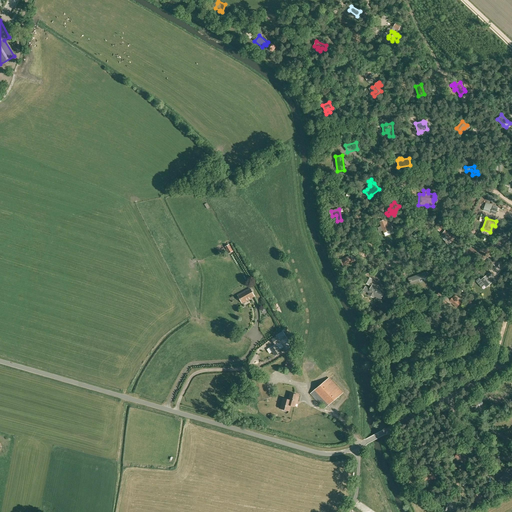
[(392,229),(390,225),(388,225),(386,219),(380,222),(381,226),(378,228),(379,230),(380,230),(380,231),(381,231),(383,230),(385,236),(390,234),(389,230),(392,229)]
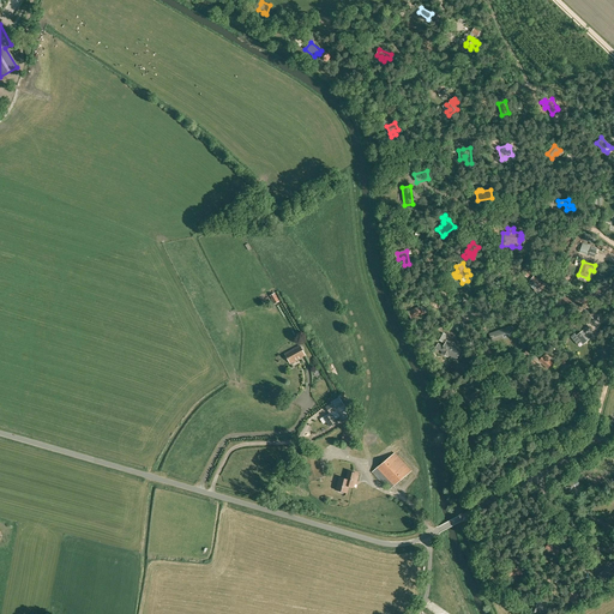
[(541,290),(548,282),(543,278),(541,282),(541,281),(540,282),(534,276),(530,280),(537,286),(536,287),(537,287),(535,289),(535,290),(537,293),(539,293),(541,290)]
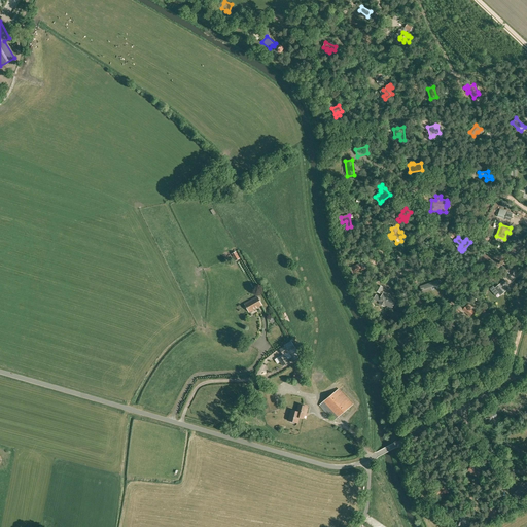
[(236,260),(240,258),(236,251),(232,254),(236,260)]
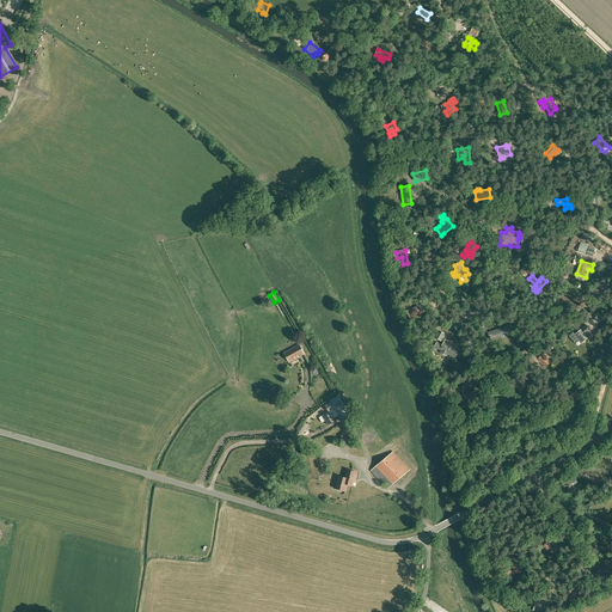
[(424,312),(422,308),(421,310),(418,306),(408,311),(410,318),(424,312)]
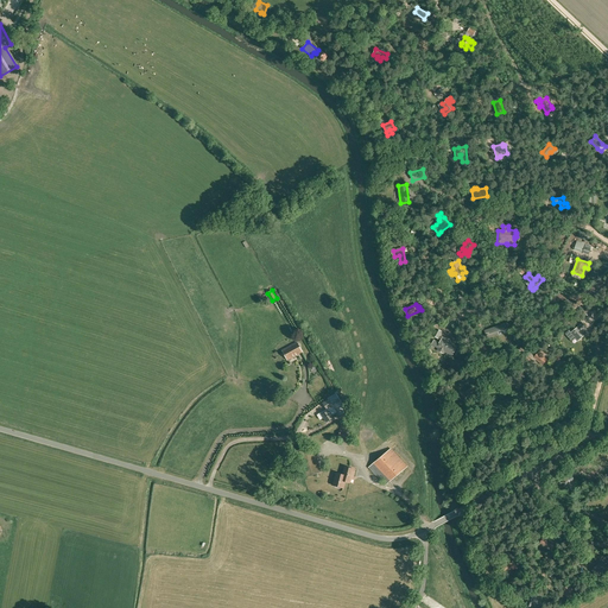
[(485,330),(487,339),(498,335),(496,333),(506,329),(505,323),(485,330)]
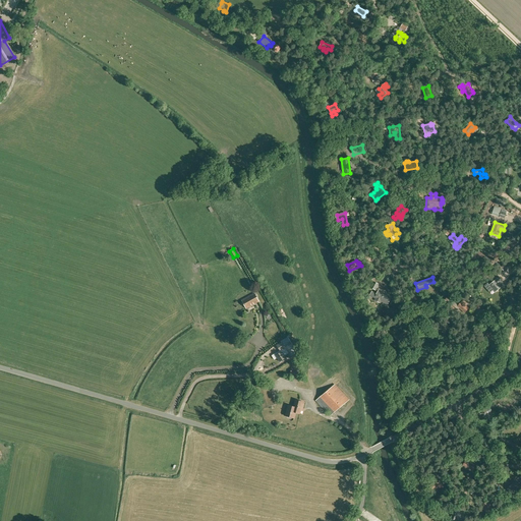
[(499,277),(495,280),(489,285),(487,283),(484,286),(489,292),(493,289),(495,292),(501,287),(498,283),(502,280),(499,277)]
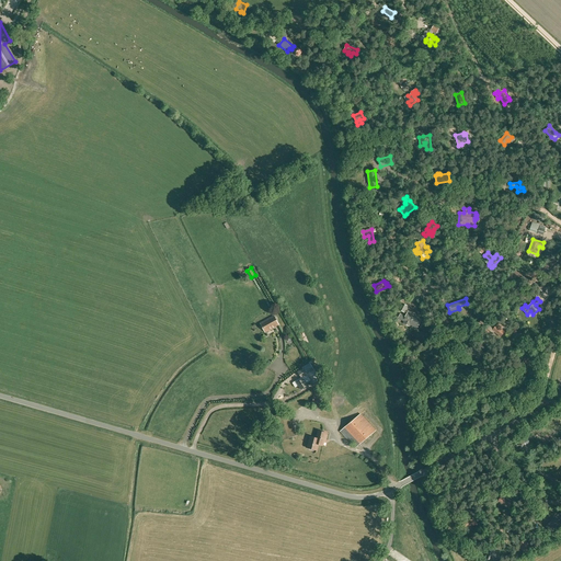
[(402,304),(401,306),(398,304),(391,316),(395,317),(399,309),(404,312),(408,307),(402,304)]
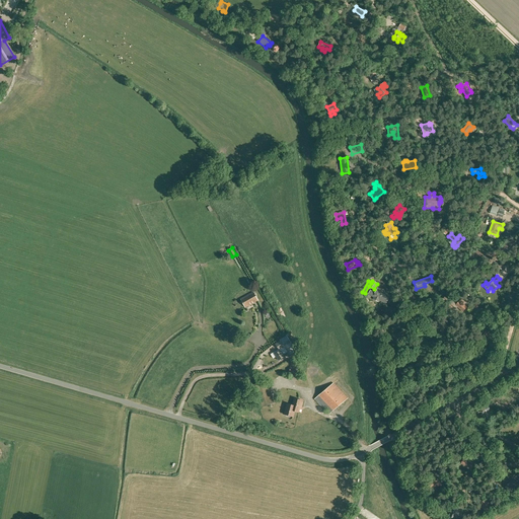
[(386,302),(389,295),(377,289),(375,293),(370,291),(369,294),(374,297),(374,299),(378,301),(379,298),(386,302)]
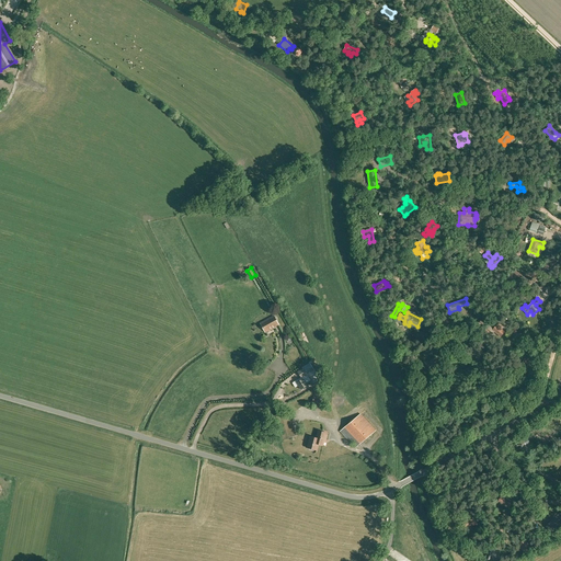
[(265,332),(279,324),(274,316),(261,323),(265,332)]
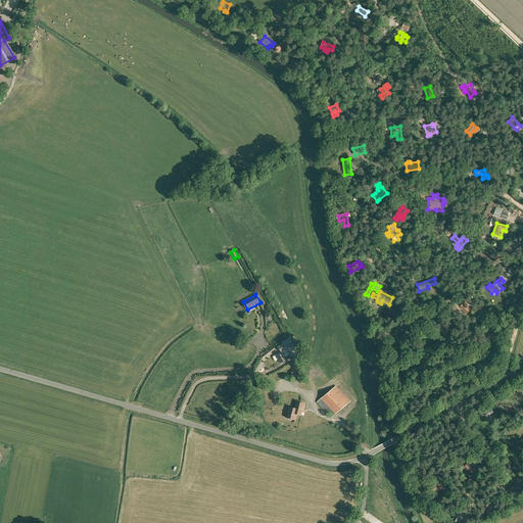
[(463,303),(459,307),(466,314),(470,310),(463,303)]
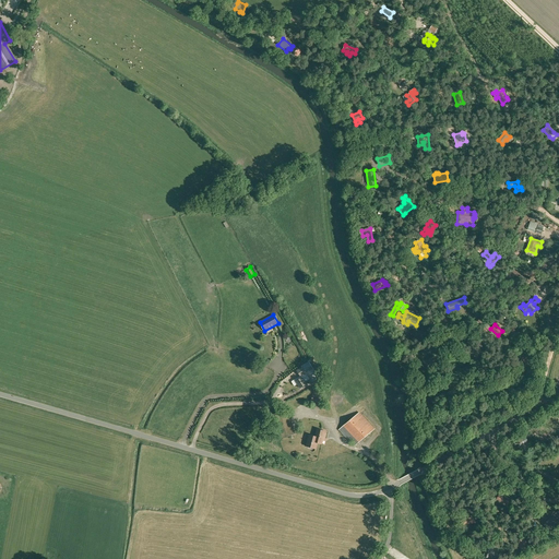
[(480,351),(473,345),(468,352),(477,357),(480,351)]
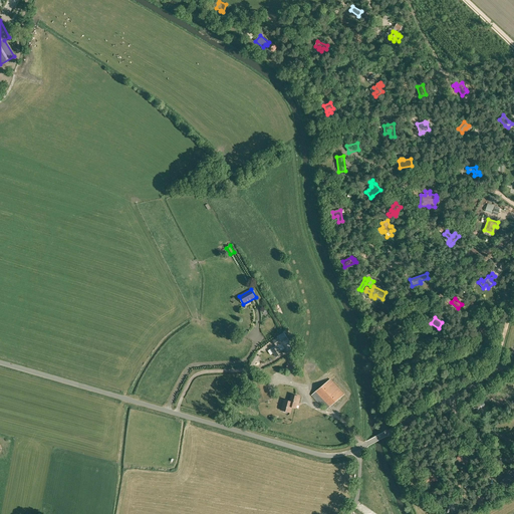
[(399,327),(394,331),(398,337),(404,334),(399,327)]
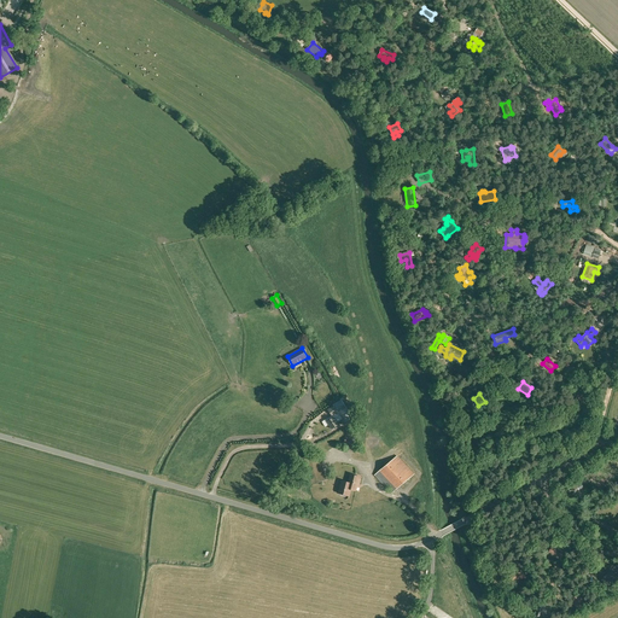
[(331,420),(327,421),(332,430),(334,427),(338,425),(337,423),(342,419),(340,417),(338,412),(334,407),(328,410),(332,415),(330,418),(331,420)]
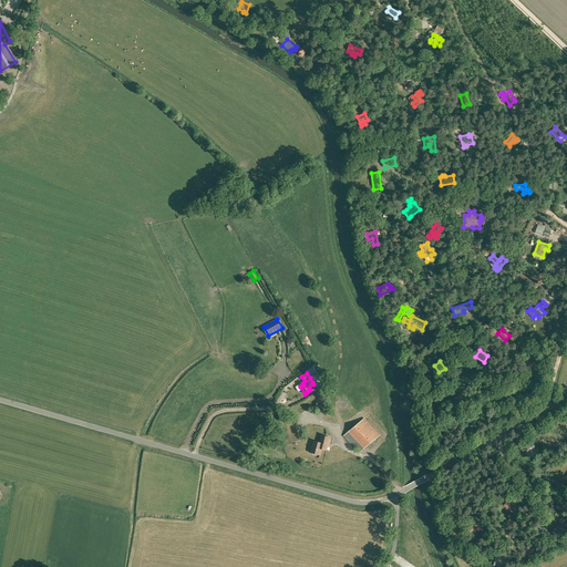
[(318,401),(315,406),(326,414),(330,409),(325,405),(318,401)]
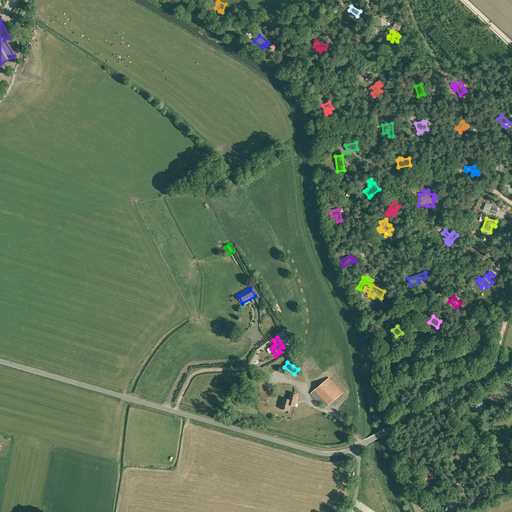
[(343,393),(329,378),(310,394),(324,408),(343,393)]
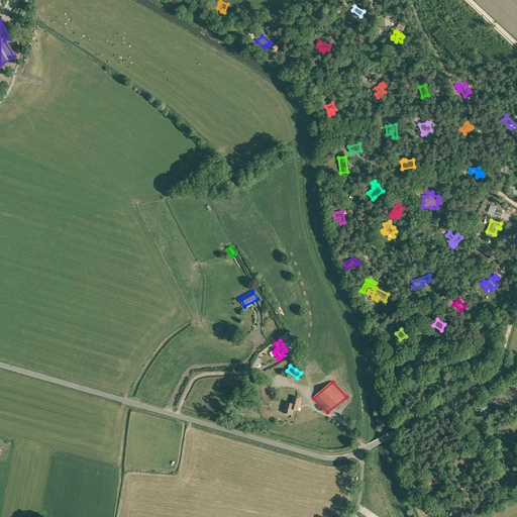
[(286,403),(283,413),(284,413),(285,414),(287,415),(288,414),(292,415),(293,410),(298,411),(299,405),(300,406),(301,401),(300,401),(301,399),(293,397),(291,404),(286,403)]
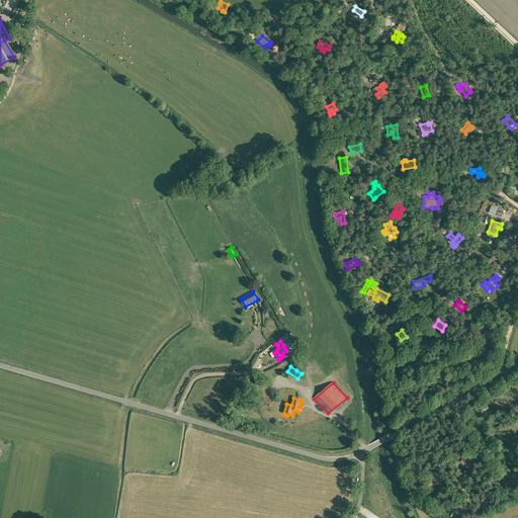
[(480,417),(491,412),(484,399),(472,404),(480,417)]
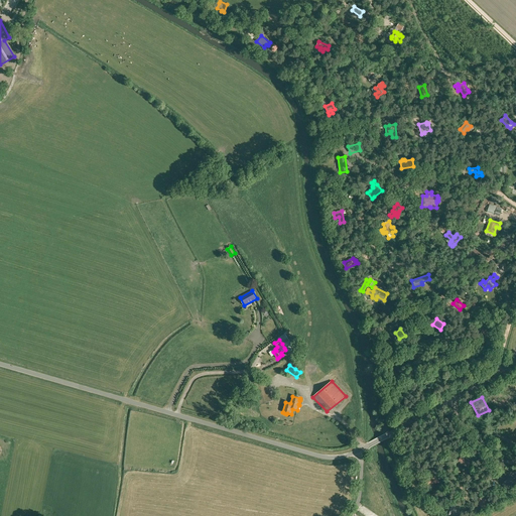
[(471,461),(462,455),(458,462),(460,463),(461,464),(467,467),(471,461)]
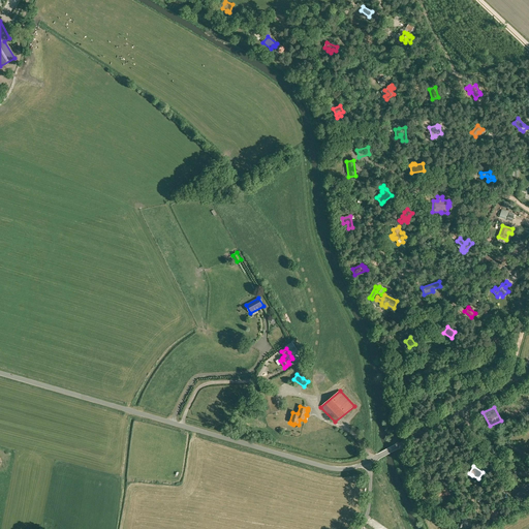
[(439,492),(437,492),(438,497),(449,494),(448,490),(447,488),(445,488),(445,490),(439,492)]
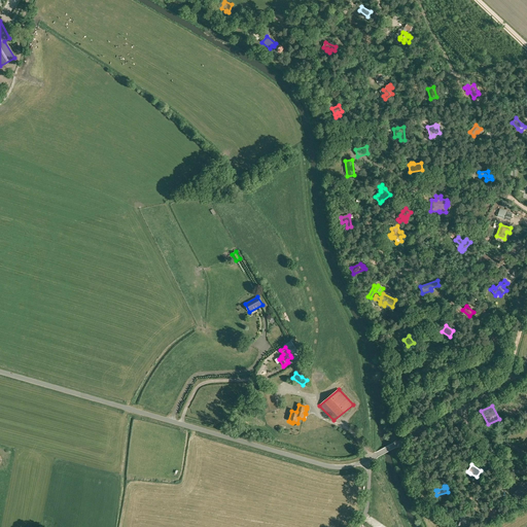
[(526,490),(522,486),(518,490),(517,490),(513,494),(521,502),(525,498),(522,495),(526,490)]
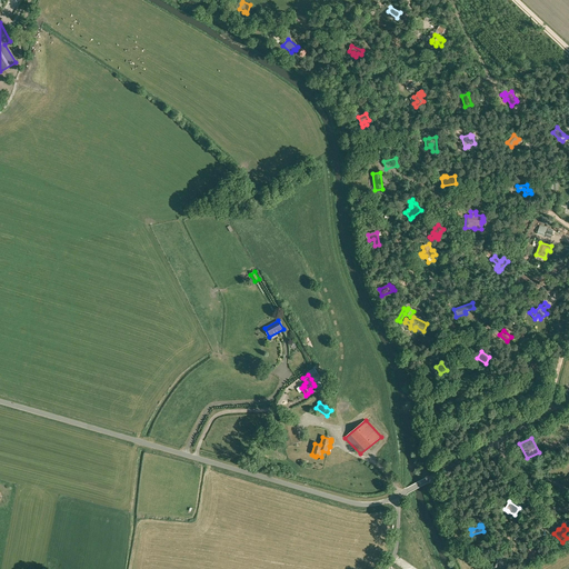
[(532,561),(539,557),(532,547),(526,551),(532,561)]
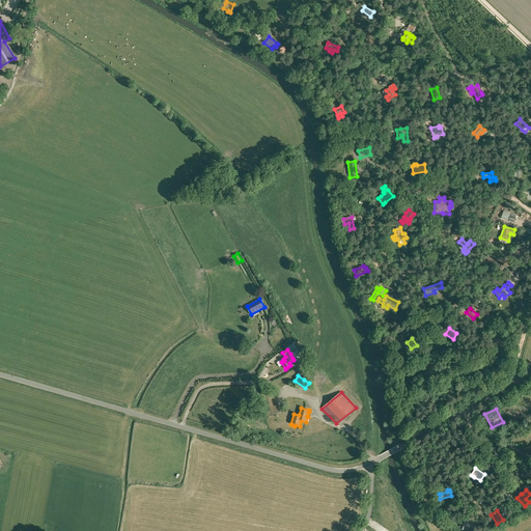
[(464,518),(459,528),(465,530),(467,525),(469,526),(471,521),(464,518)]
